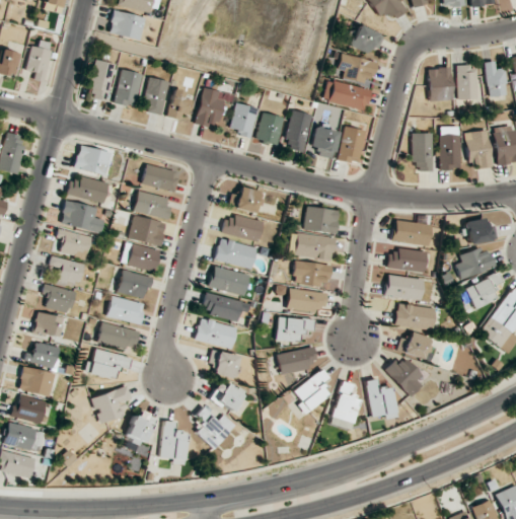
[(158,11),(160,0),(159,0),(119,0),(118,6),(158,11)]
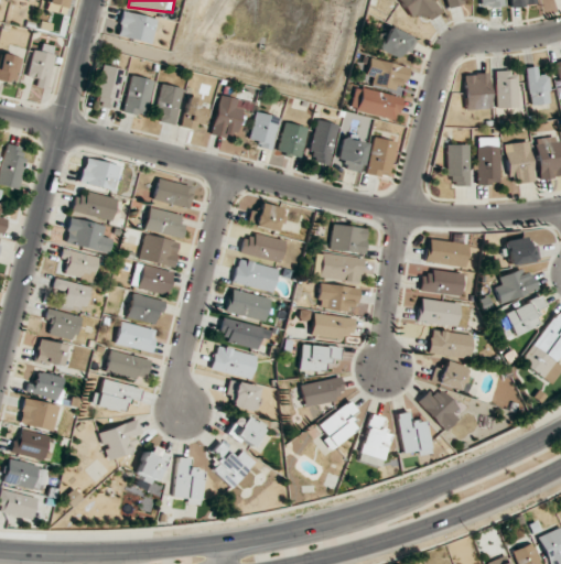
[(401,0),(413,18),(421,13),(425,22),(440,13),(431,0),(401,0)]
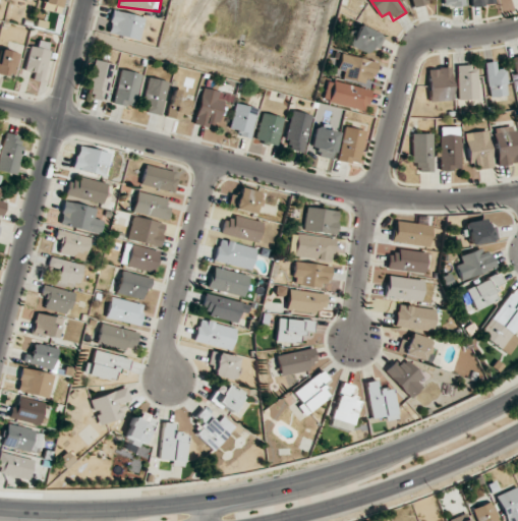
[(445,0),(447,8),(468,4),(467,0),(445,0)]
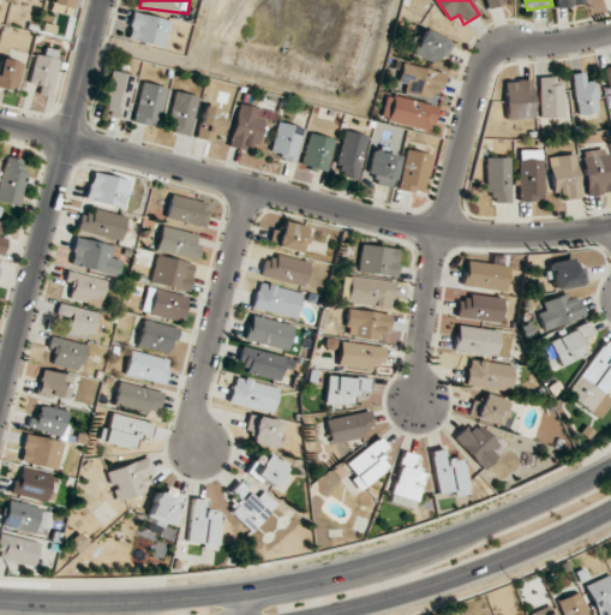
[(174,22),(136,11),(130,39),(167,48),(174,22)]
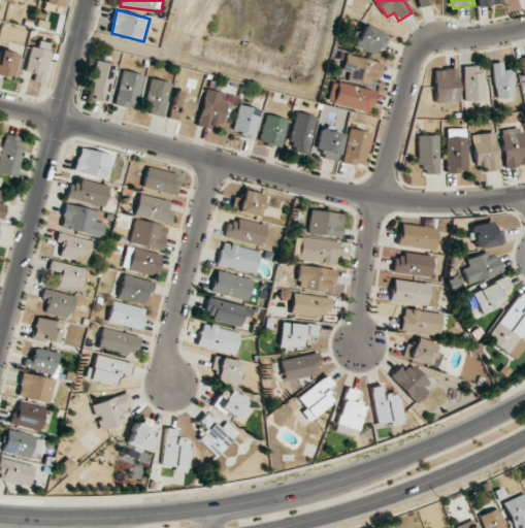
[(385,51),(391,36),(365,25),(356,46),(375,55),(379,47),(385,51)]
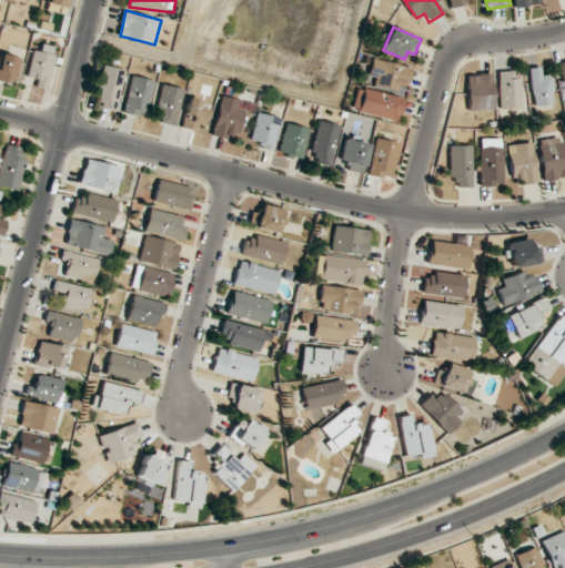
[(42,51),(36,50),(29,78),(39,80),(38,88),(49,90),(58,47),(44,43),(42,51)]
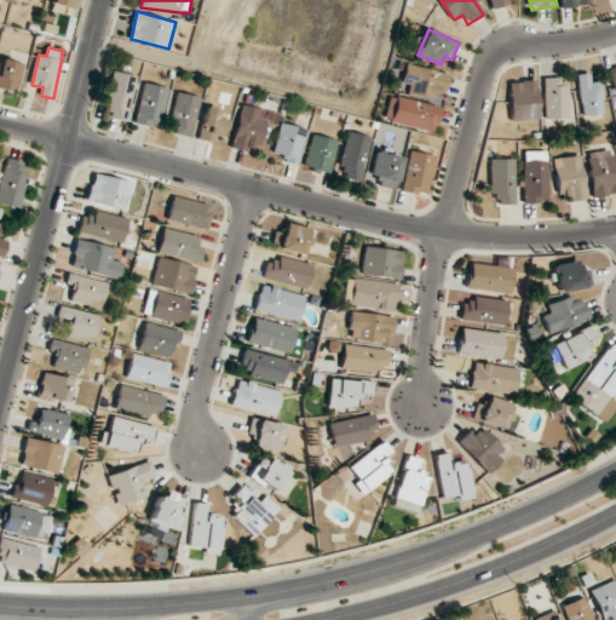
[(0,87),(19,91),(26,63),(3,59),(0,72),(0,87)]
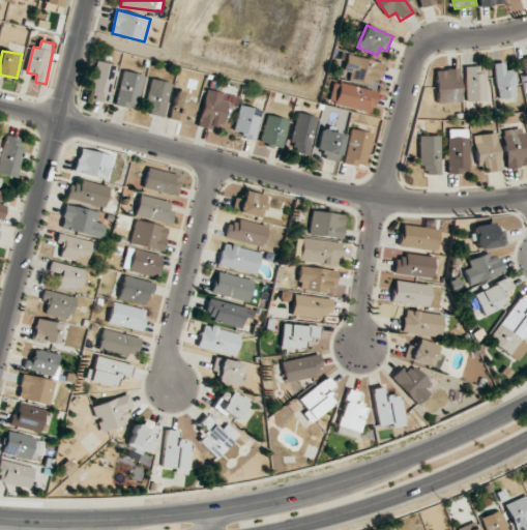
[(381,85),(384,61),(348,56),(346,70),(353,70),(352,81),(381,85)]
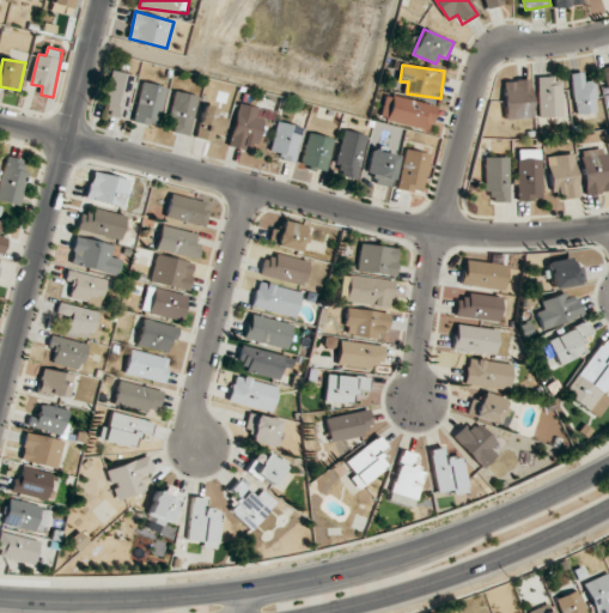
[(127,117),(138,76),(114,71),(104,113),(127,117)]
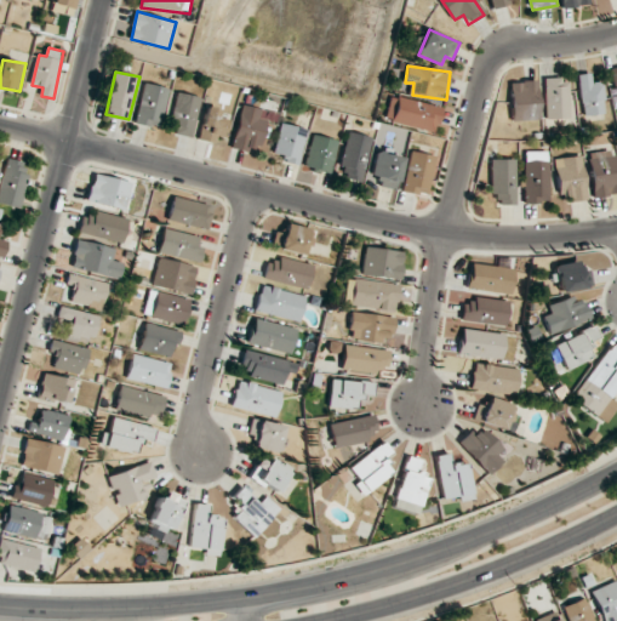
[(594,83),(593,73),(581,74),(586,117),(609,113),(605,81),(594,83)]
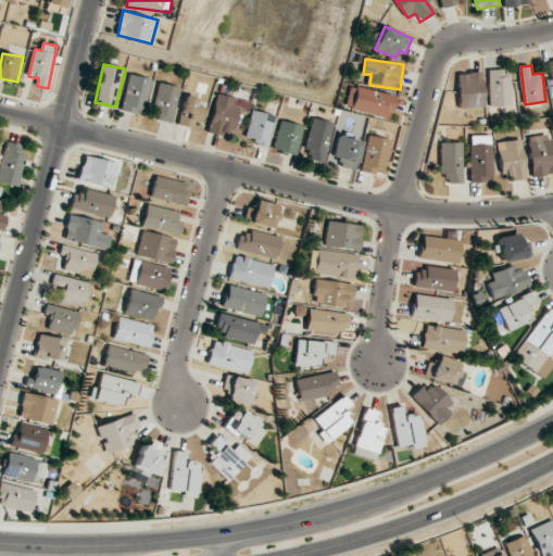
[(491,106),(514,106),(512,71),(490,71),(491,106)]
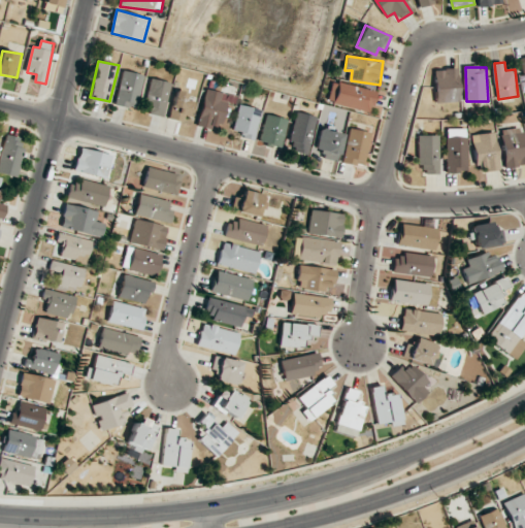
[(461,102),(460,69),(436,69),(437,103),(461,102)]
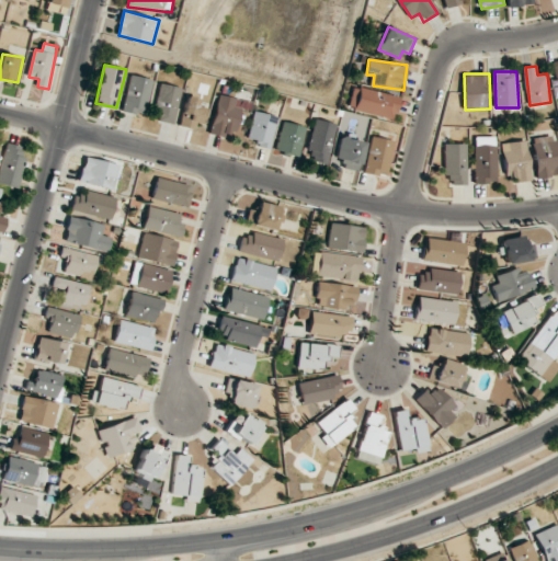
[(147,116),(154,79),(132,75),(125,112),(147,116)]
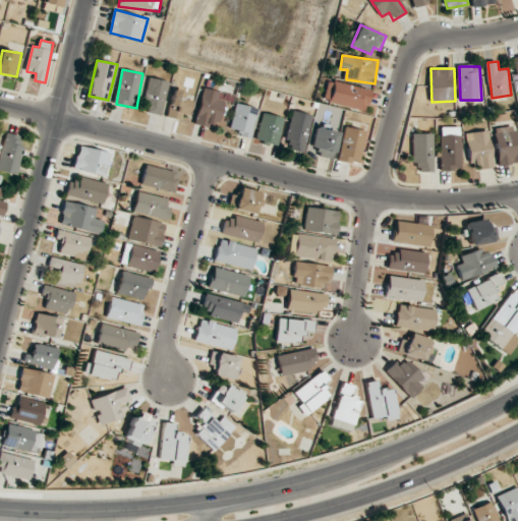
[(165,115),(169,80),(149,78),(145,112),(165,115)]
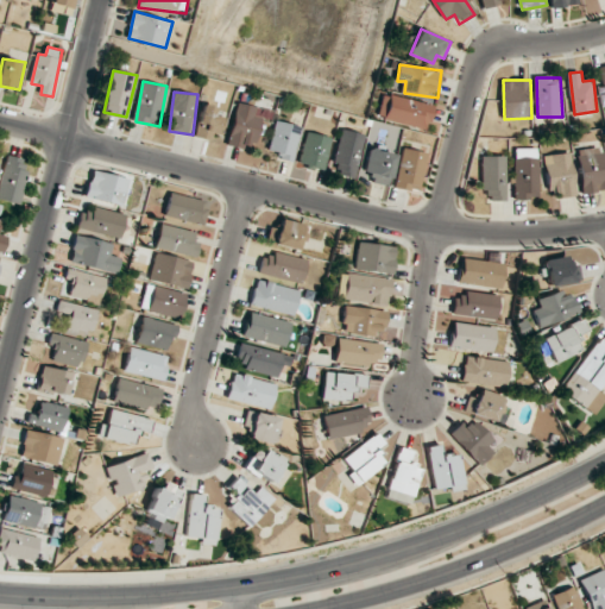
[(379,117),(429,131),(436,106),(385,93),(379,117)]
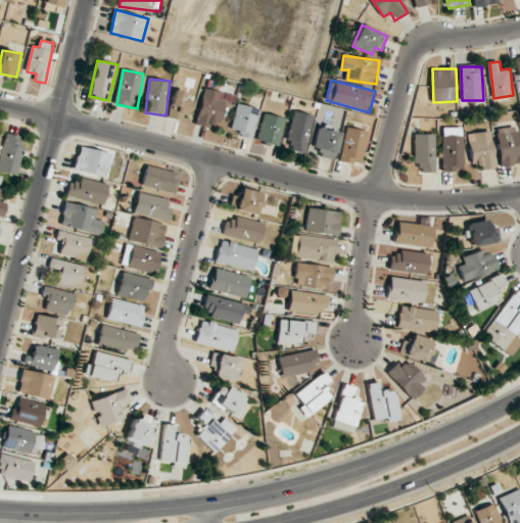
[(223,123),(226,101),(234,102),(235,94),(203,89),(198,126),(214,128),(215,121),(223,123)]
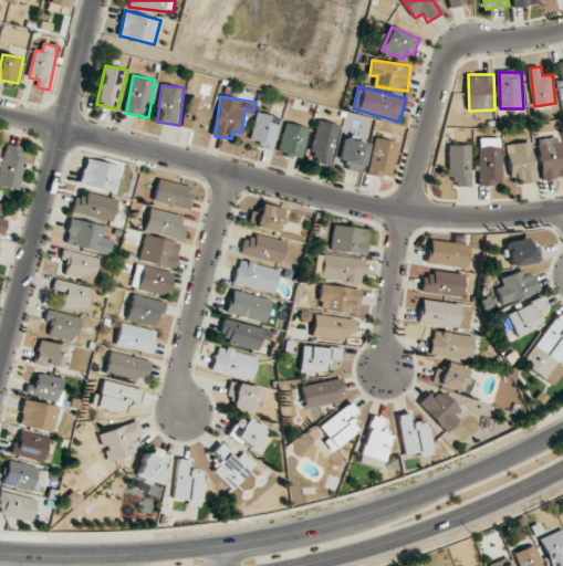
[(207,125),(211,109),(200,106),(201,100),(190,97),(183,126),(197,130),(199,123),(207,125)]
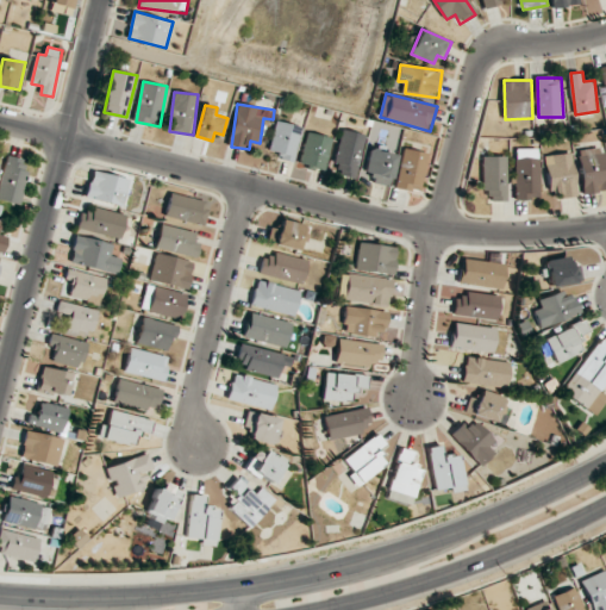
[(280,159),(294,162),(304,128),(277,120),(270,150),(282,154),(280,159)]
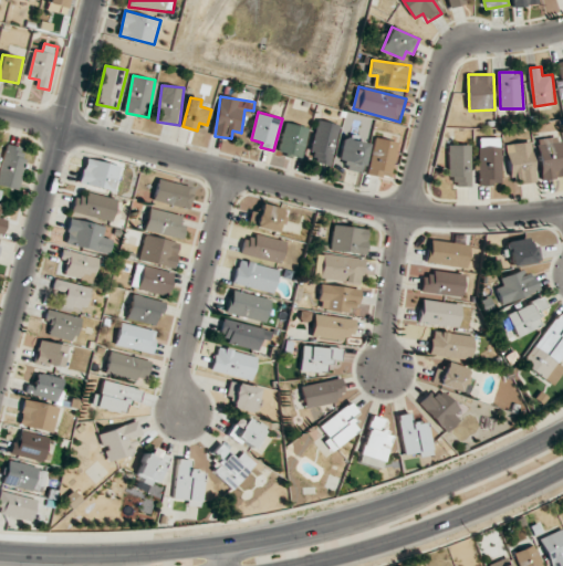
[(332,166),(341,125),(320,119),(312,153),(318,154),(315,163),(332,166)]
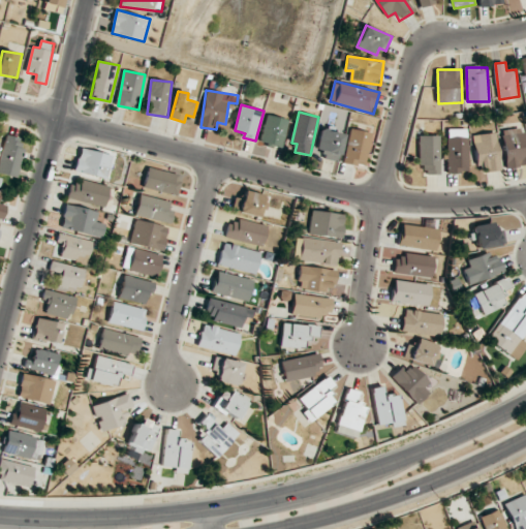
[(261,143),(283,148),(290,120),(269,115),(261,143)]
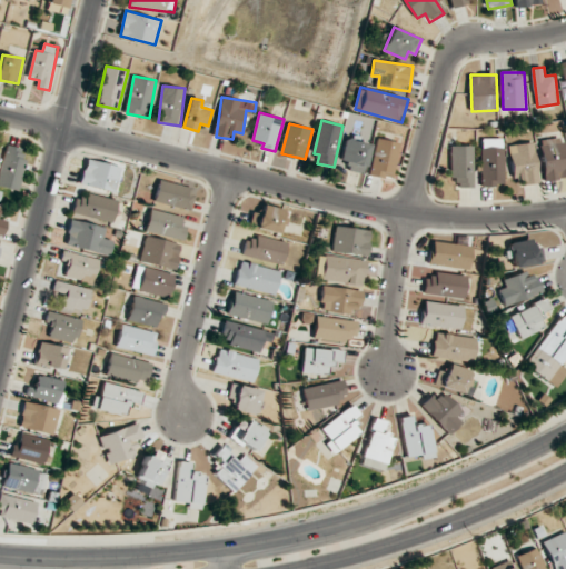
[(547,181),(565,178),(565,137),(542,140),(547,181)]
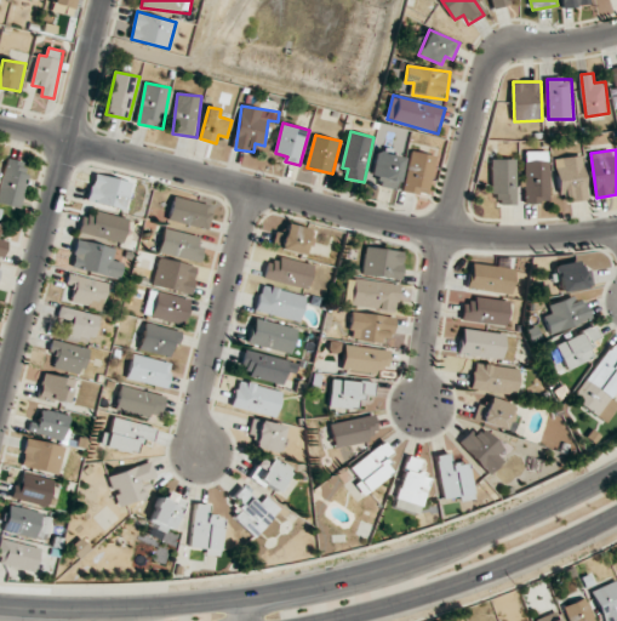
[(429,197),(438,157),(413,151),(404,191),(429,197)]
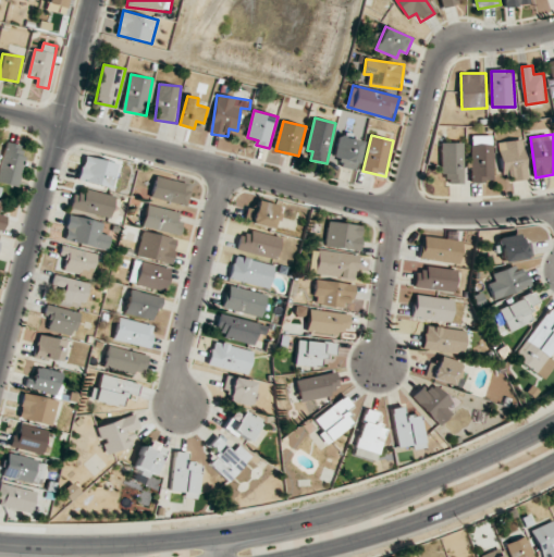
[(341,166),(357,170),(364,141),(340,136),(334,158),(343,160),(341,166)]
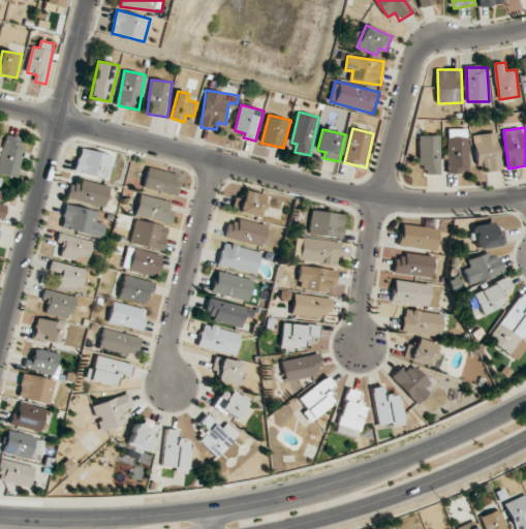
[(469,129),(449,129),(449,173),(470,173),(469,129)]
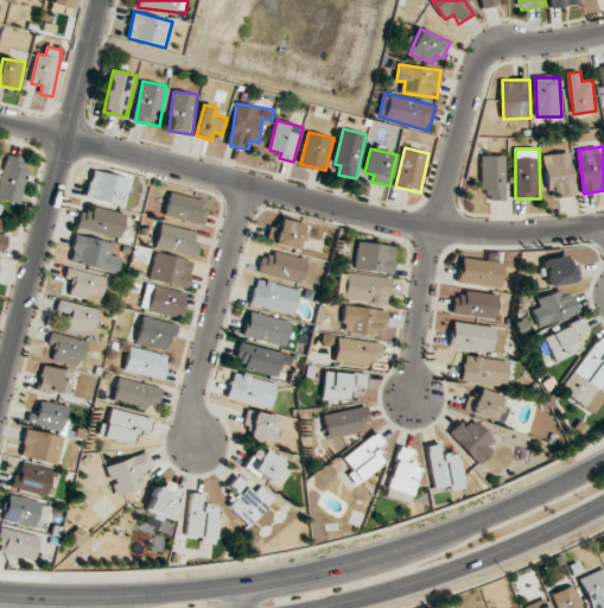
[(559,197),(577,196),(573,152),(545,156),(548,189),(559,188),(559,197)]
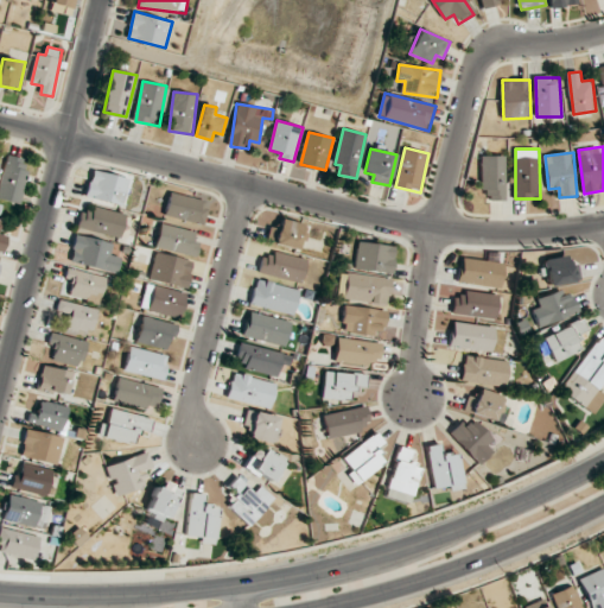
[(0,195),(0,198),(21,203),(30,159),(7,154),(0,195)]
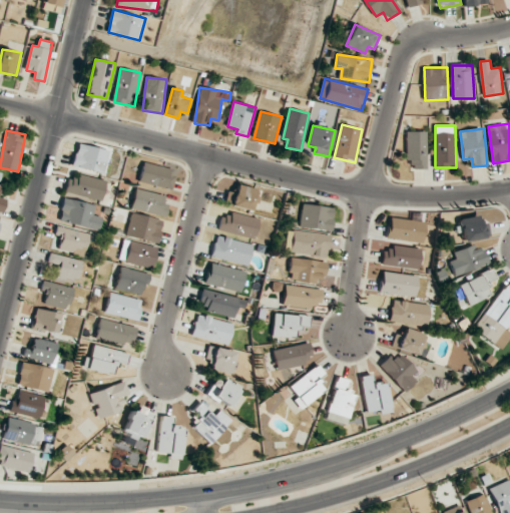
[(428,131),(407,131),(408,162),(415,162),(415,169),(428,168),(428,131)]
